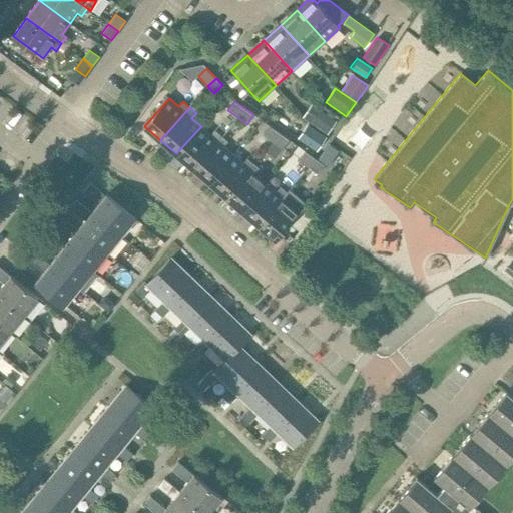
[(327,134),(336,121),(320,110),(311,123),(327,134)]
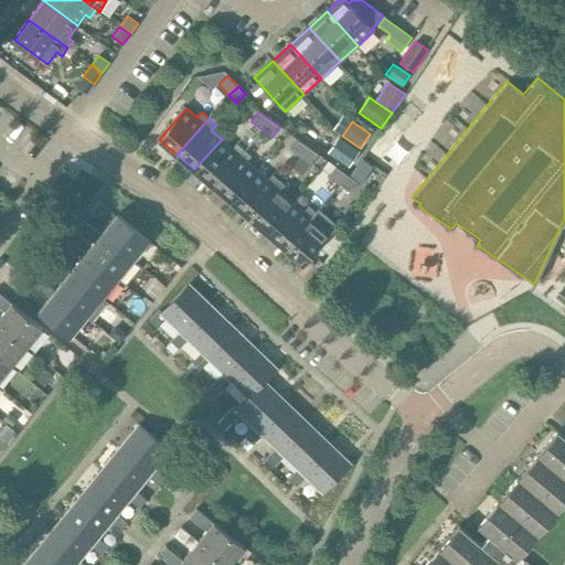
[(211,183),(244,149),(237,142),(233,148),(222,139),(194,169),(211,183)]
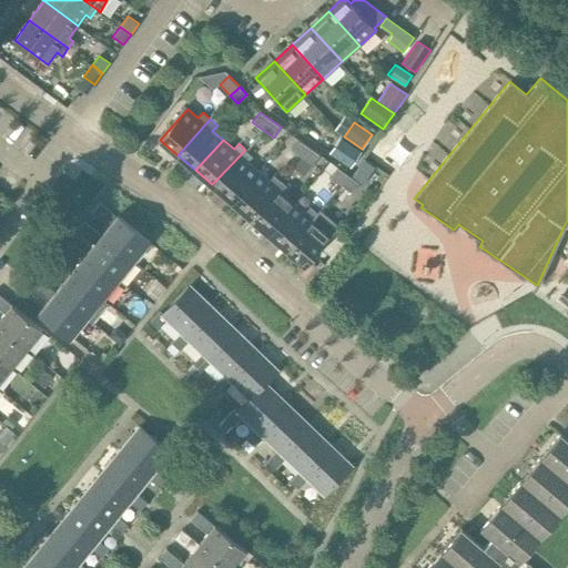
[(313,166),(320,155),(298,140),(291,151),(313,166)]
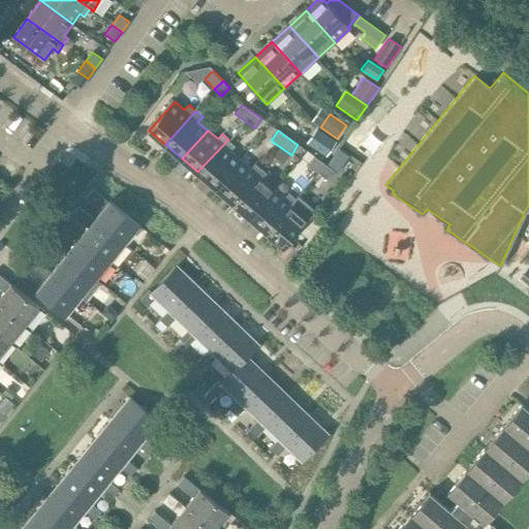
[(325,155),(336,142),(321,131),(311,146),(325,155)]
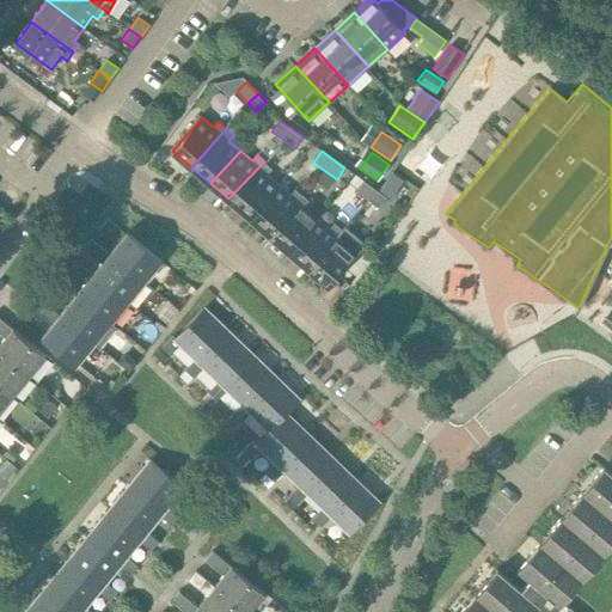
[(248,216),(280,184),(267,173),(273,169),(264,161),(228,199),(248,216)]
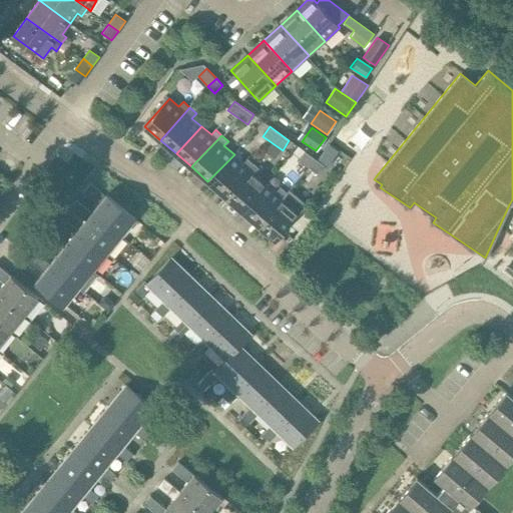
[(317,175),(335,150),(330,146),(319,162),(305,152),(298,161),(317,175)]
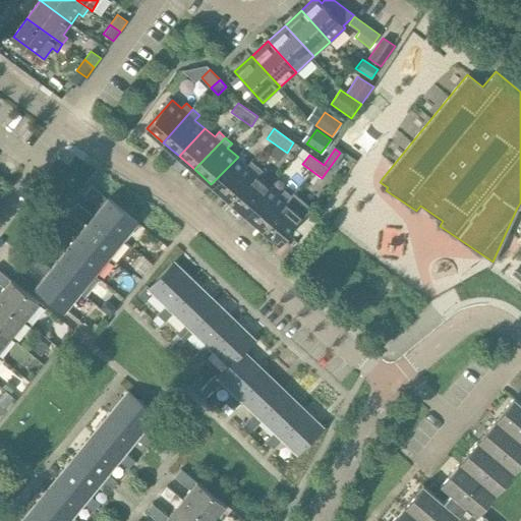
[(229,199),(258,167),(252,161),(248,166),(238,157),(211,184),(229,199)]
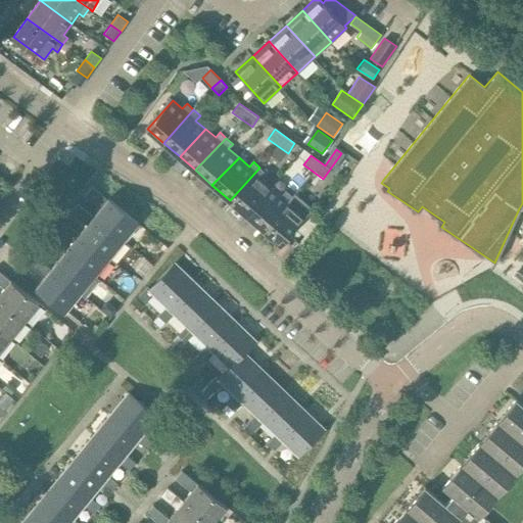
[(247,215),(272,187),(262,178),(266,173),(259,168),(230,200),(247,215)]
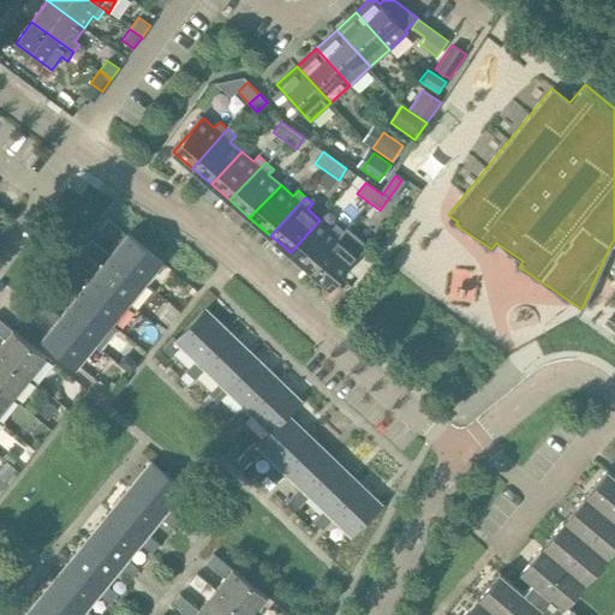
[(410,227),(418,214),(410,208),(400,221),(405,224),(410,227)]
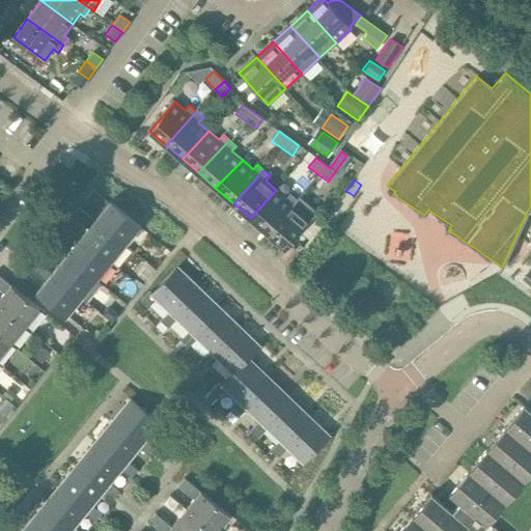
[(94,220),(123,243),(138,225),(110,201),(109,202),(93,190),(87,197),(103,210),(94,220)]
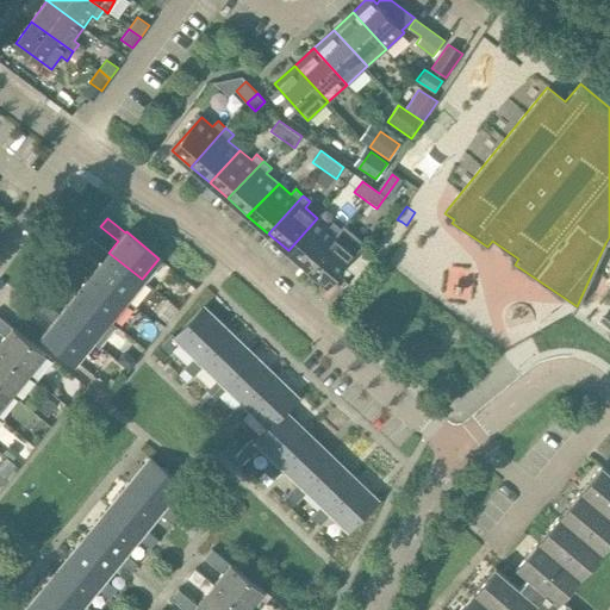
[(307,268),(342,229),(334,222),(329,228),(317,218),(288,250),(307,268)]
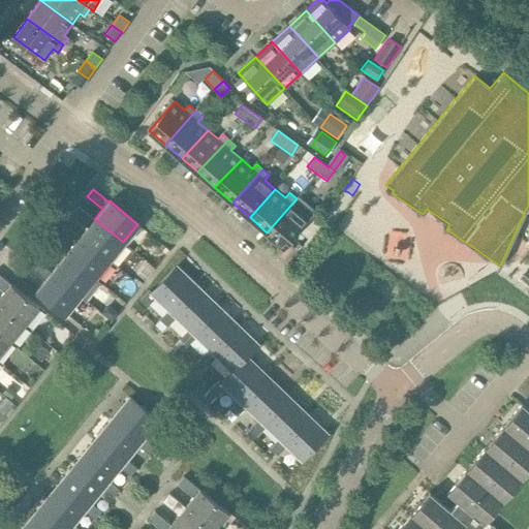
[(297,198),(267,232),(284,248),(315,212),(299,196),(297,198)]
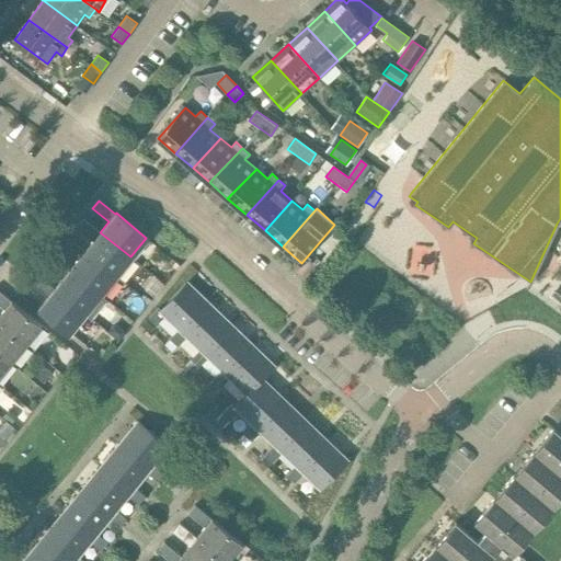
[(130,256),(100,232),(83,219),(77,227),(93,240),(84,251),(115,275),(130,256)]
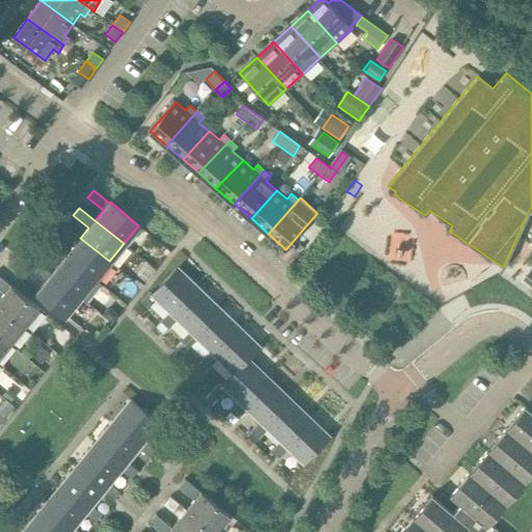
[(80,238),(64,225),(58,233),(74,246),(65,256),(95,280),(109,261),(80,238)]
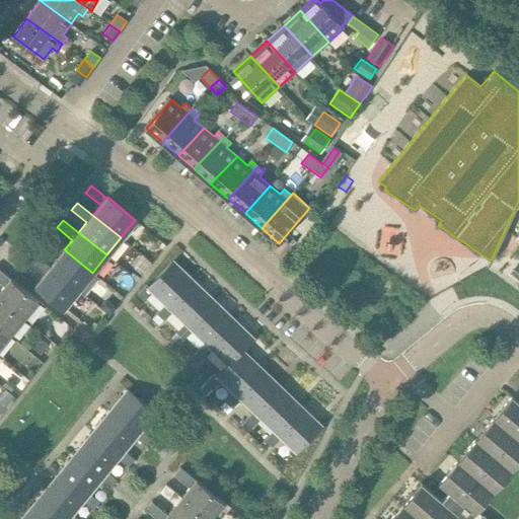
[(64,249),(49,237),(43,244),(58,256),(50,267),(78,289),(85,295),(98,278),(92,273),(64,249)]
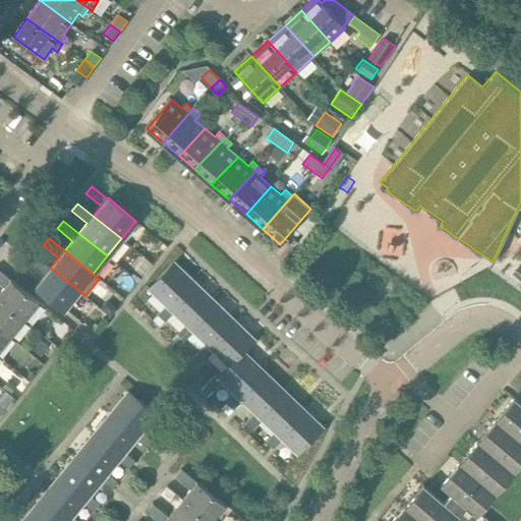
[(50,268),(36,255),(29,263),(44,275),(36,285),(64,308),(78,290),(50,268)]
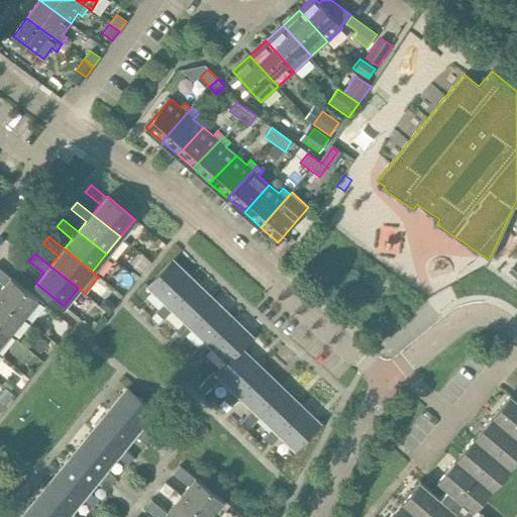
[(165,304),(194,280),(173,260),(148,285),(146,283),(136,293),(143,300),(151,291),(165,304)]
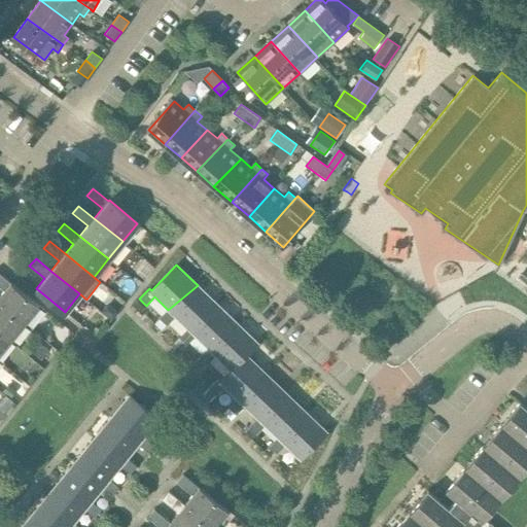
[(0,293),(0,303),(24,322),(39,305),(10,281),(10,282),(0,274),(0,286),(3,289),(0,293)]
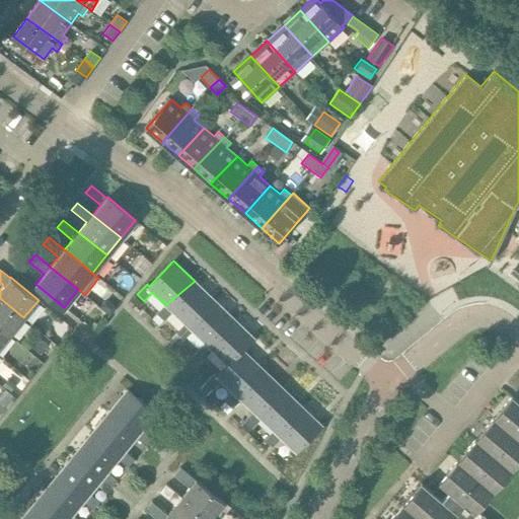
[(184,323),(213,298),(195,281),(165,305),(157,313),(151,319),(158,325),(164,319),(172,311),(184,323)]
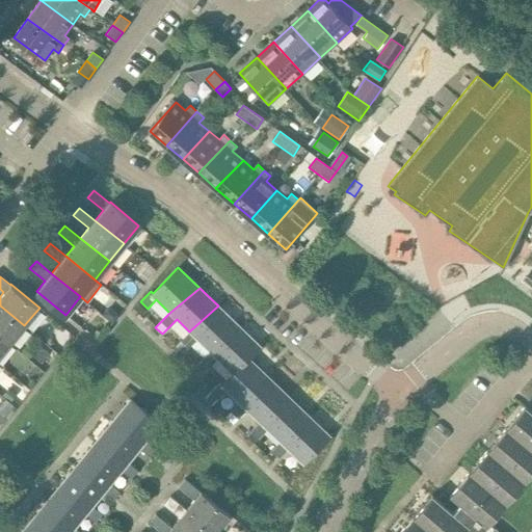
[(136,309),(135,310),(140,315),(142,314),(145,311),(139,304),(136,309)]
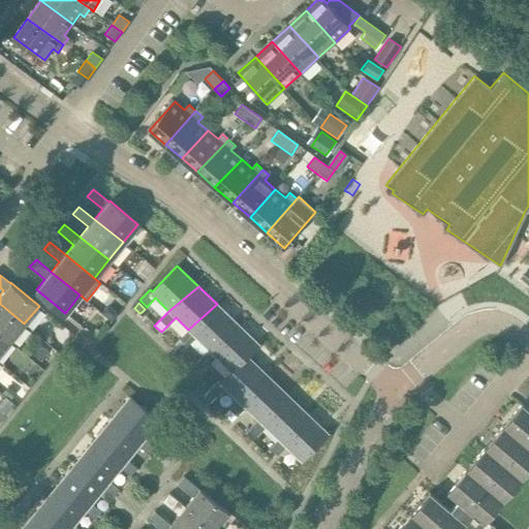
[(24,323),(0,304),(0,333),(10,341),(24,323)]
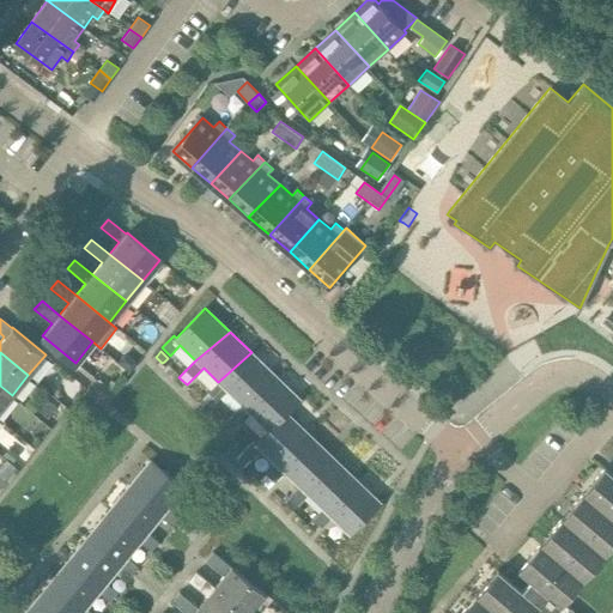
[(242,405),(275,376),(252,352),(218,382),(208,393),(202,399),(211,407),(217,400),(226,390),(242,405)]
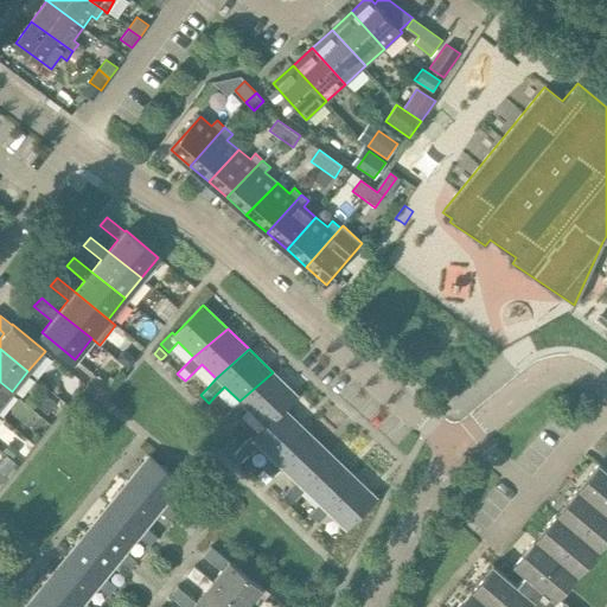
[(125,350),(117,358),(129,368),(136,359),(125,350)]
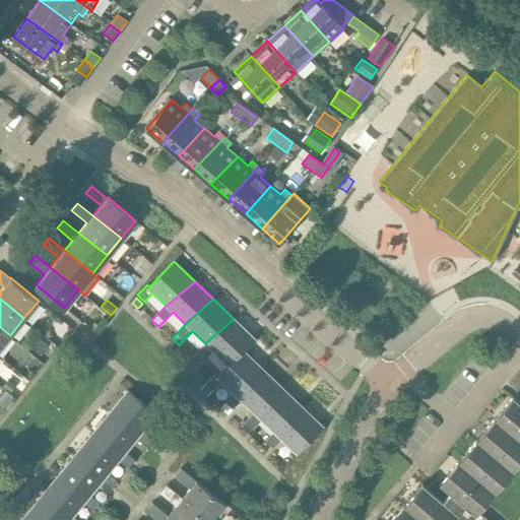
[(228,365),(243,350),(243,349),(254,338),(234,319),(205,343),(192,358),(199,364),(204,359),(212,350),(228,365)]
